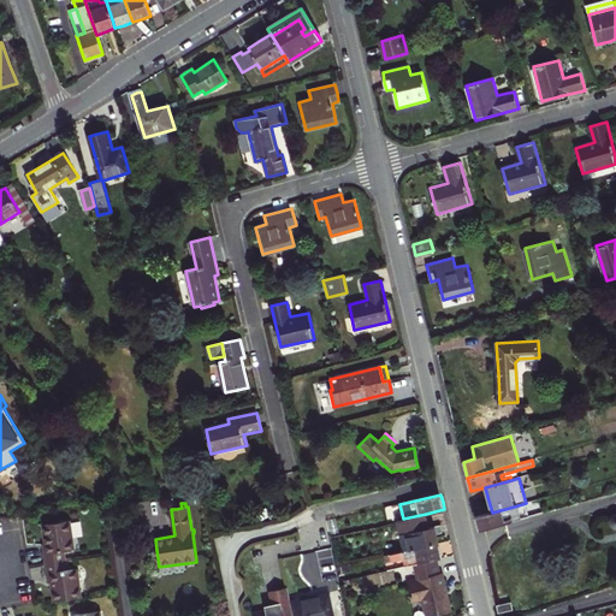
[(514,507),(492,513),(477,517),(478,523),(479,531),(529,517),(526,503),(514,507)]
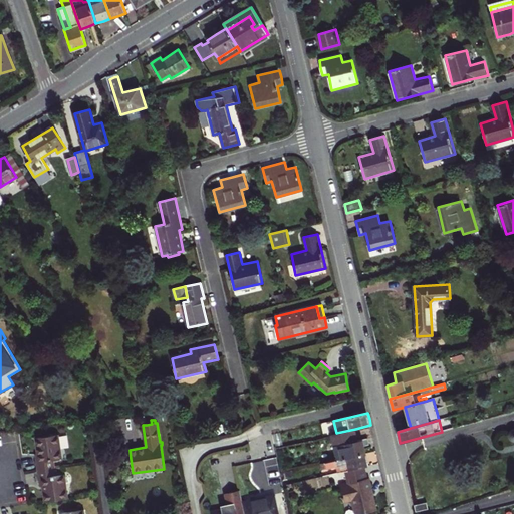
[(330,434),(333,446),(357,440),(355,429),(336,433),(330,434)]
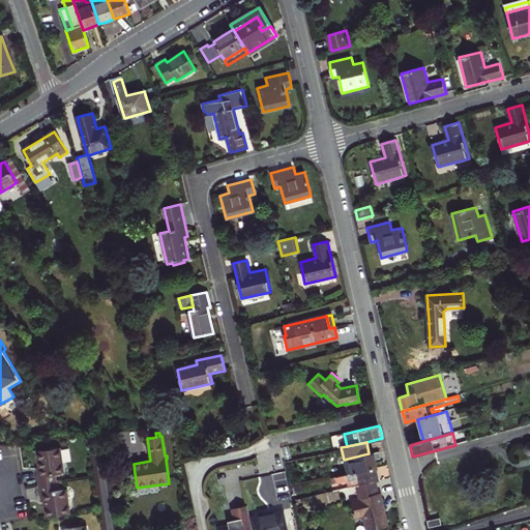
[(37,451),(39,467),(36,468),(39,484),(56,481),(55,480),(55,474),(64,473),(60,448),(37,451)]
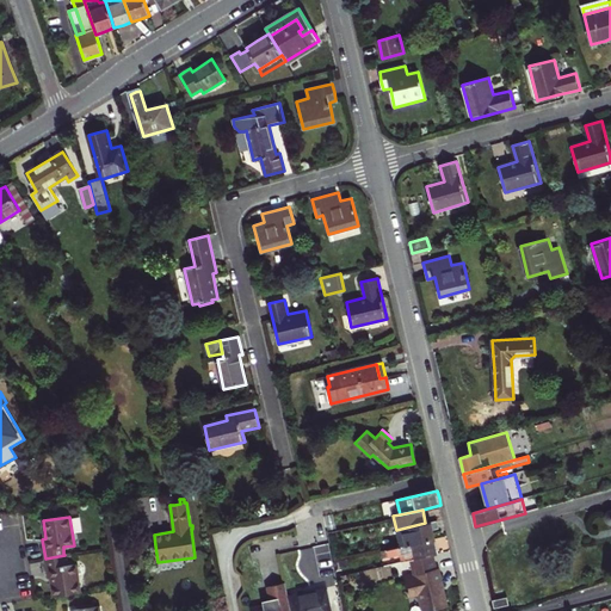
[(396,530),(400,547),(436,538),(433,530),(439,529),(438,524),(437,520),(425,523),(396,530)]
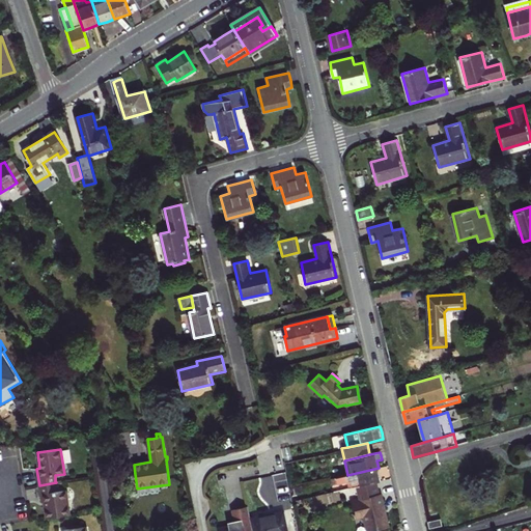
[(379,468),(347,475),(331,478),(333,485),(347,481),(348,488),(358,486),(376,482),(382,481),(380,474),(379,468)]
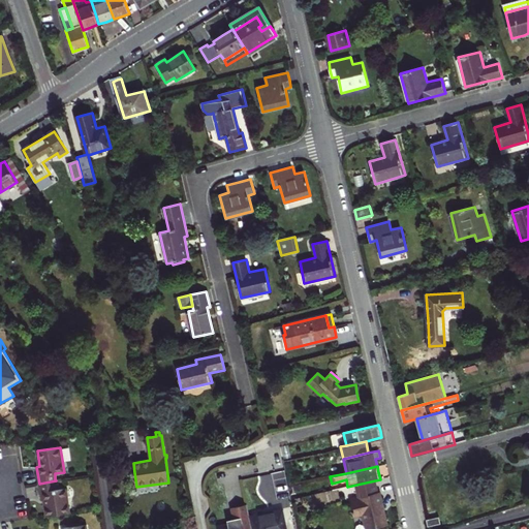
[(44,500),(47,516),(70,512),(66,488),(57,490),(56,480),(39,484),(41,500),(44,500)]
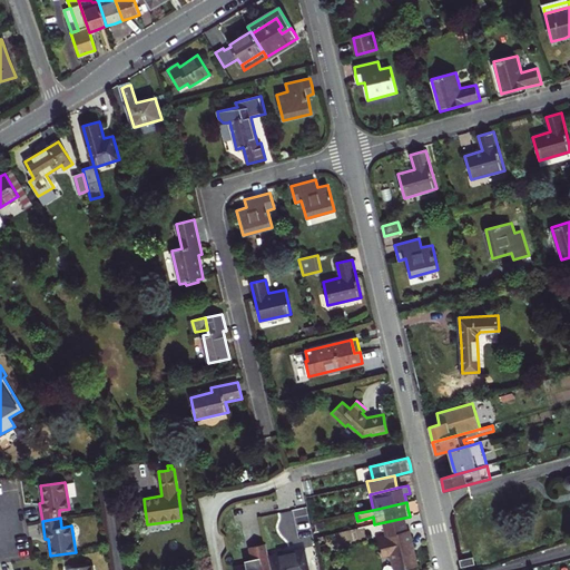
[(404,518),(384,522),(386,536),(408,531),(405,524),(404,518)]
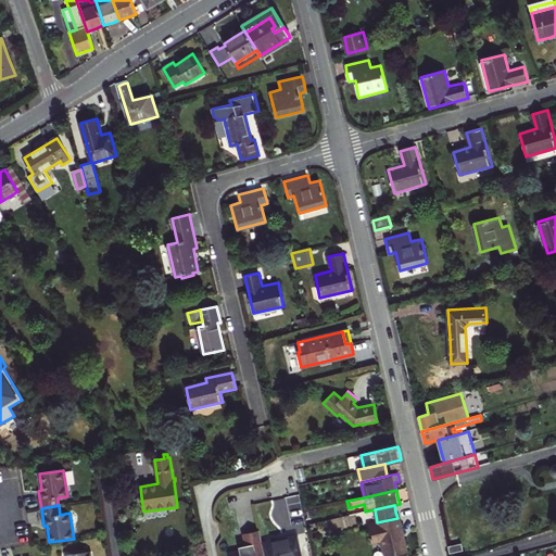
[(377,522),(368,525),(373,544),(382,542),(384,555),(391,555),(407,552),(403,530),(401,531),(397,518),(377,522)]
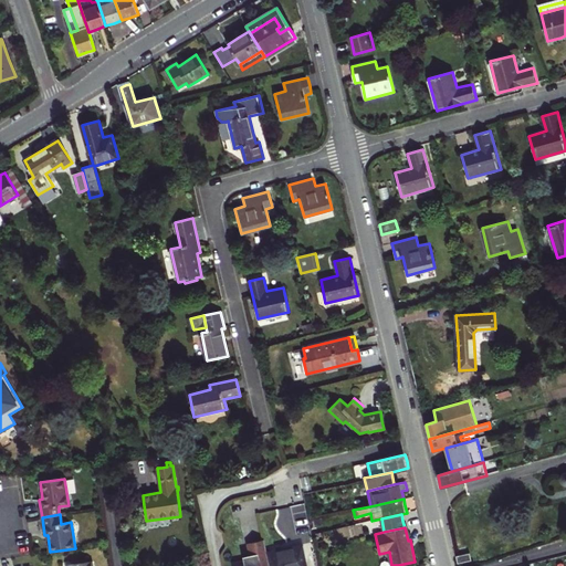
[(265,540),(249,543),(250,549),(251,555),(252,559),(248,561),(234,563),(234,565),(271,565),(269,553),(265,540)]
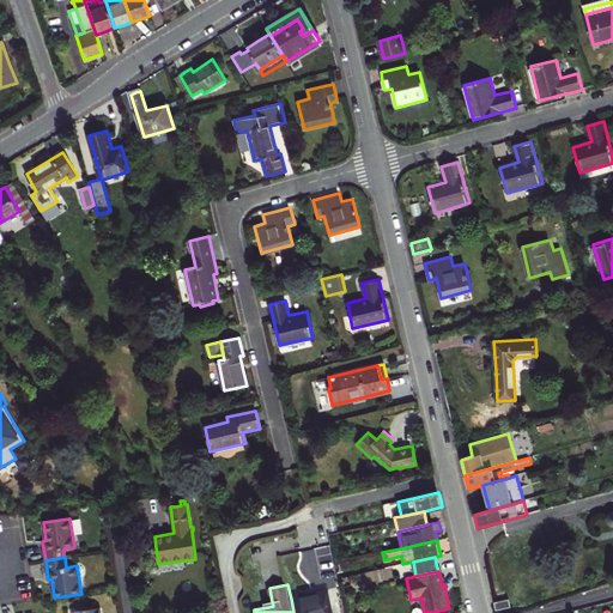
[(309,595),(291,599),(293,612),(333,612),(328,590),(309,595)]
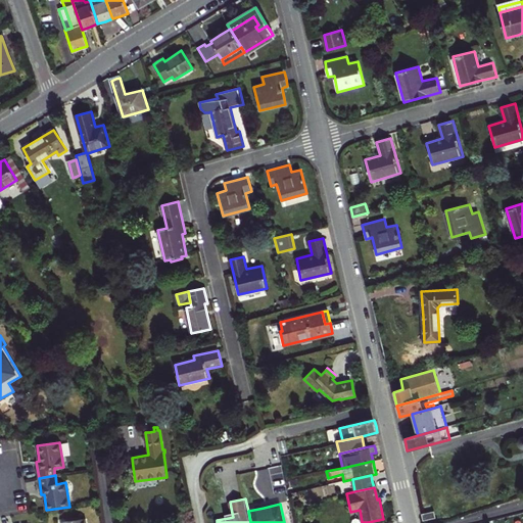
[(435,511),(422,514),(423,521),(436,518),(435,511)]
